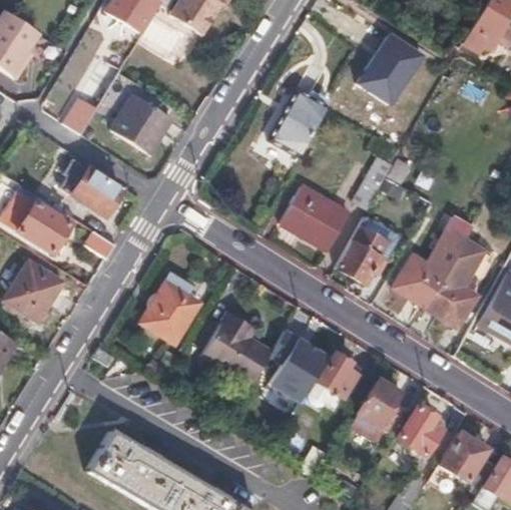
[(110,0),(104,10),(137,30),(155,0),(110,0)]
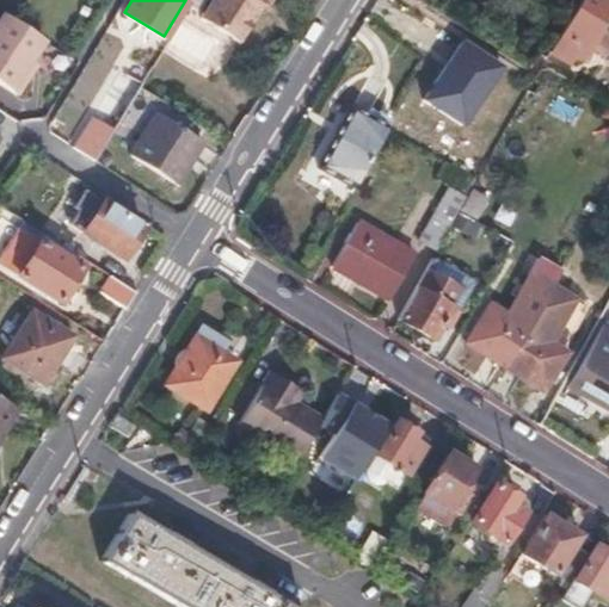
[(211,0),(203,14),(241,38),(264,0),(211,0)]
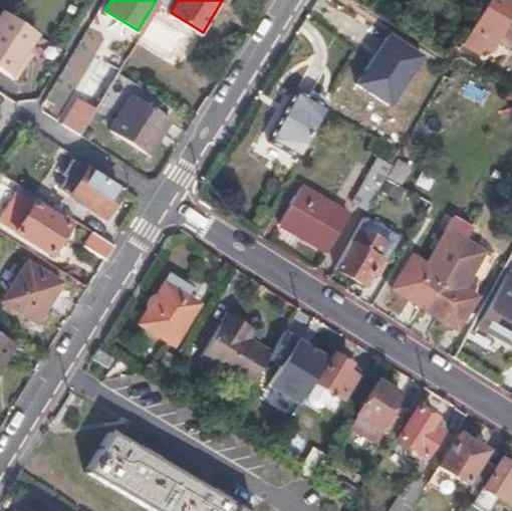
[(511,18),(509,17),(511,12),(511,0),(487,0),(464,41),(480,50),(484,43),(490,47),(497,36),(509,42),(511,42),(511,18)]
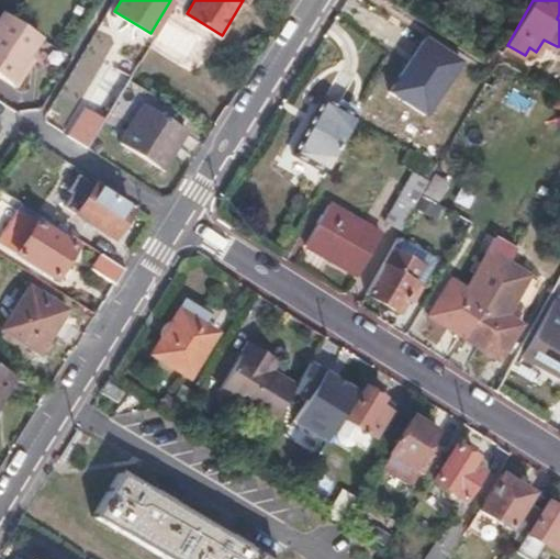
[(24,65),(31,54),(43,35),(4,11),(0,18),(0,73),(19,86),(30,69),(24,65)]
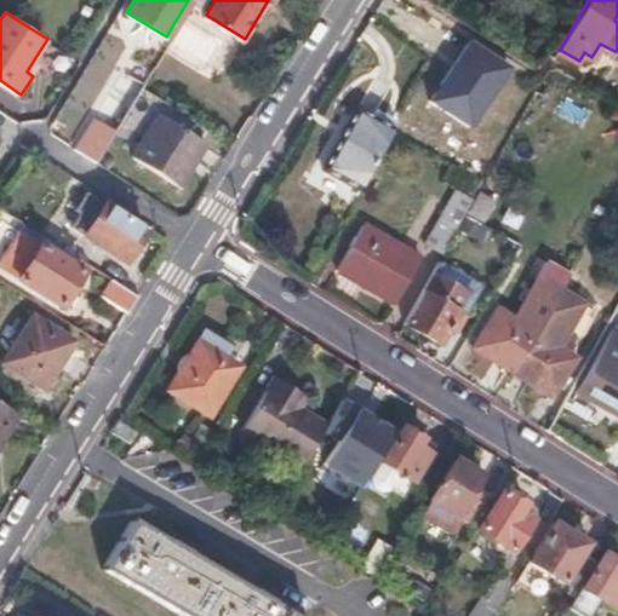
[(516,64),(474,36),(434,97),(476,125),(516,64)]
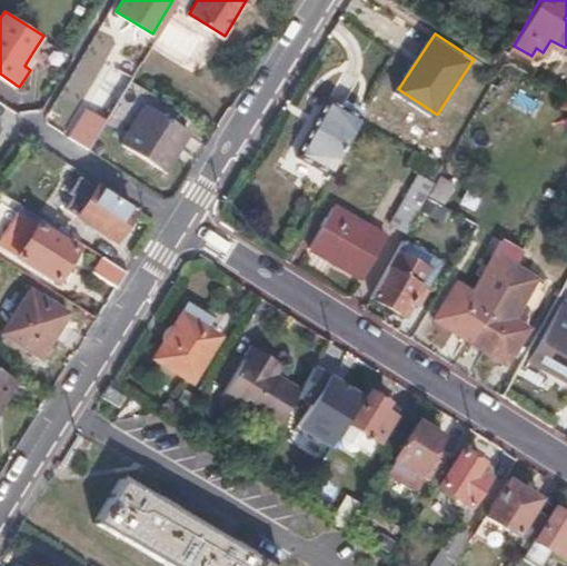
[(25,66),(30,70),(37,59),(31,55),(25,66)]
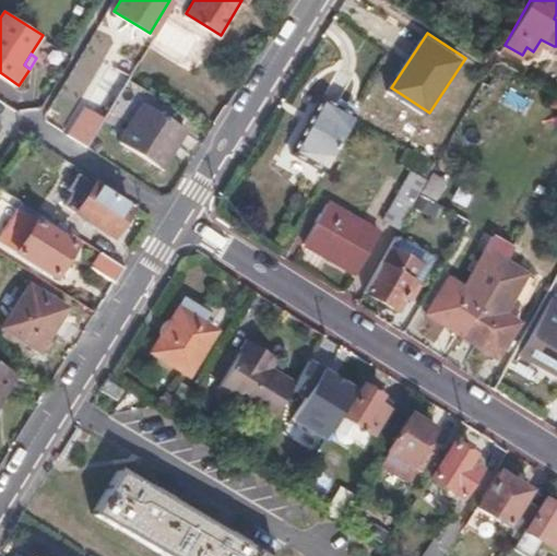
[(90,108),(104,117),(130,74),(117,66),(90,108)]
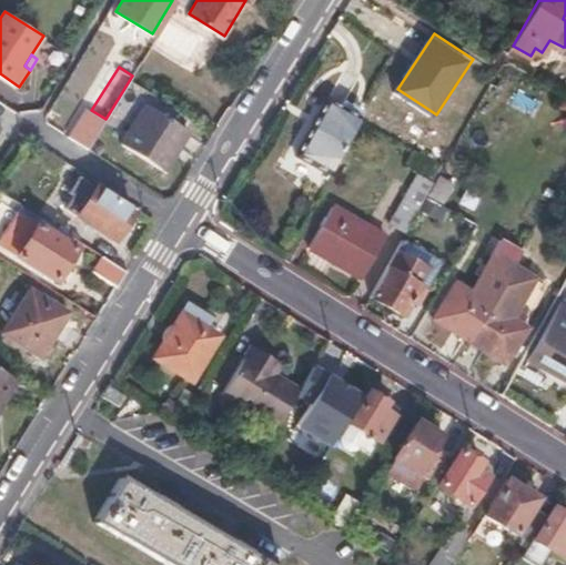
[(329,101),(360,119),(365,109),(346,98),(343,104),(331,98),(329,101)]
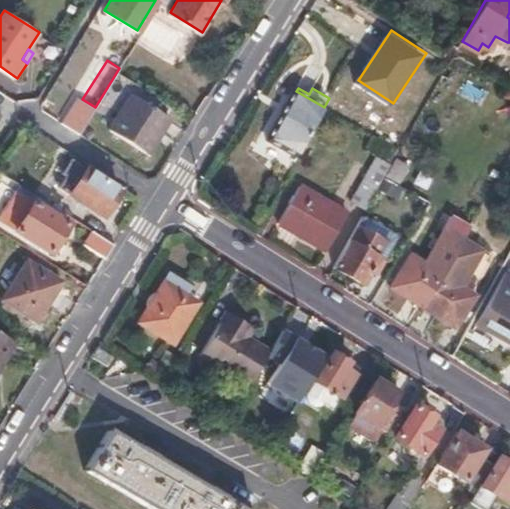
[(299,154),(324,107),(296,91),(269,137),(299,154)]
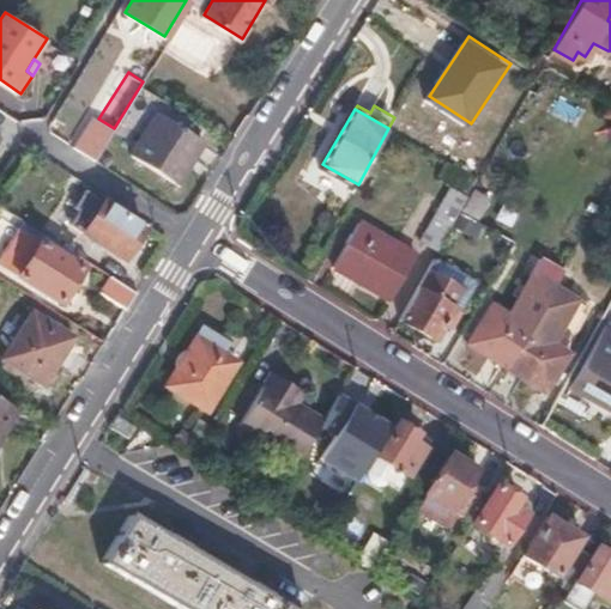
[(158,111),(132,153),(177,181),(203,139),(158,111)]
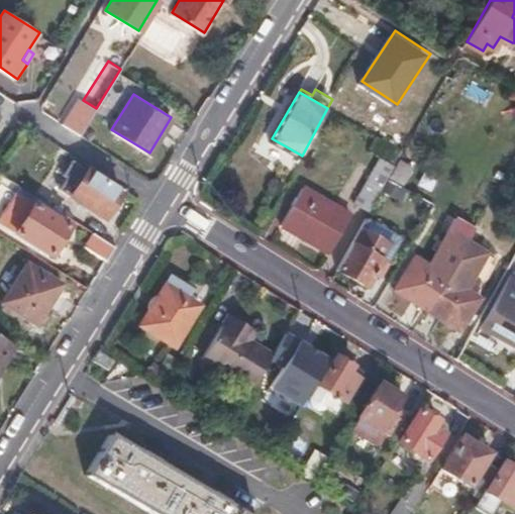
[(81,133),(96,108),(83,100),(80,98),(64,121),(81,133)]
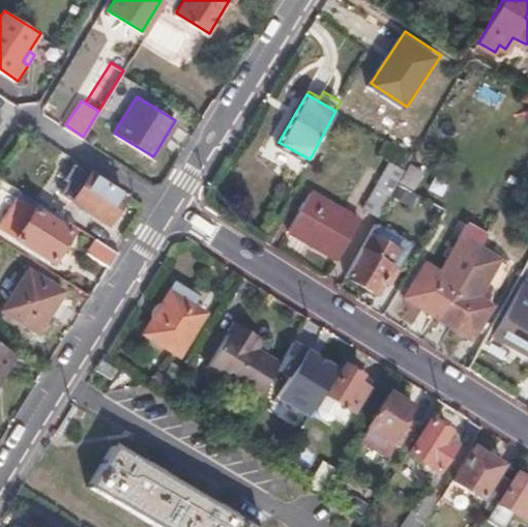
[(405,169),(410,160),(414,153),(389,140),(381,154),(390,160),(405,169)]
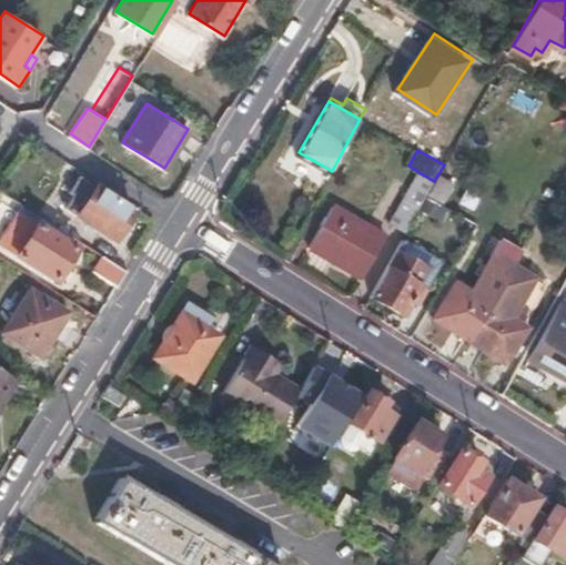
[(406,231),(427,194),(427,192),(434,181),(418,172),(391,222),(406,231)]
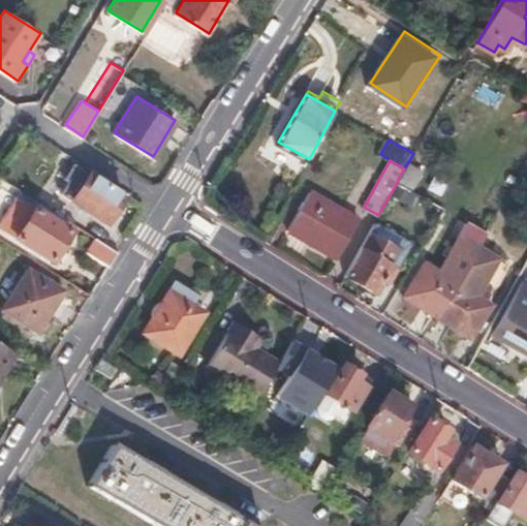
[(404,168),(398,179),(412,187),(424,169),(409,160),(404,168)]
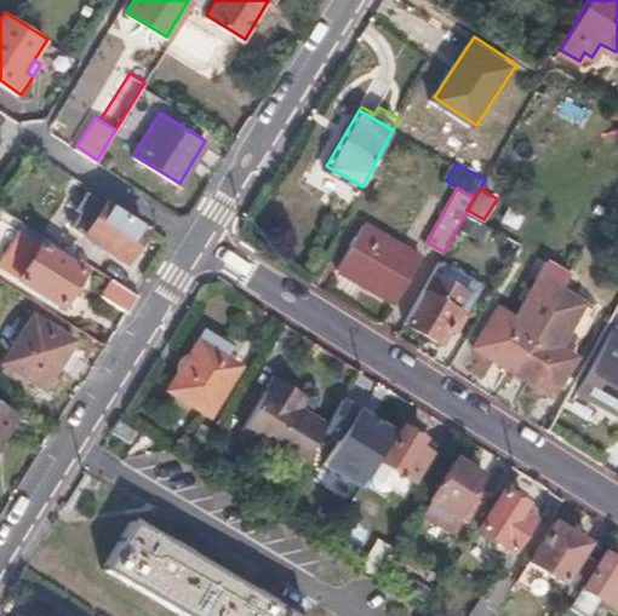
[(124,207),(110,199),(108,203),(106,202),(86,232),(126,258),(146,228),(121,212),(124,207)]
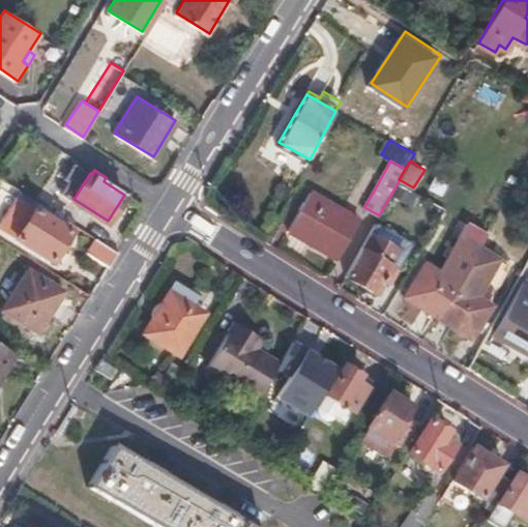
[(313,191),(289,230),(339,259),(361,220),(313,191)]
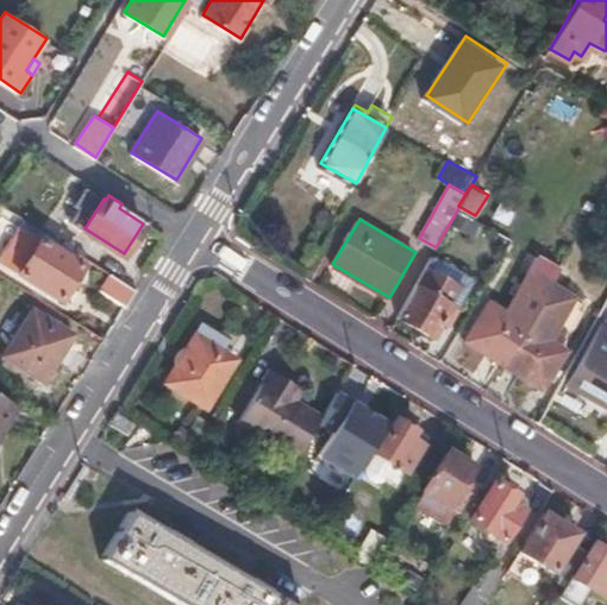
[(19,226),(0,256),(0,257),(62,297),(82,266),(19,226)]
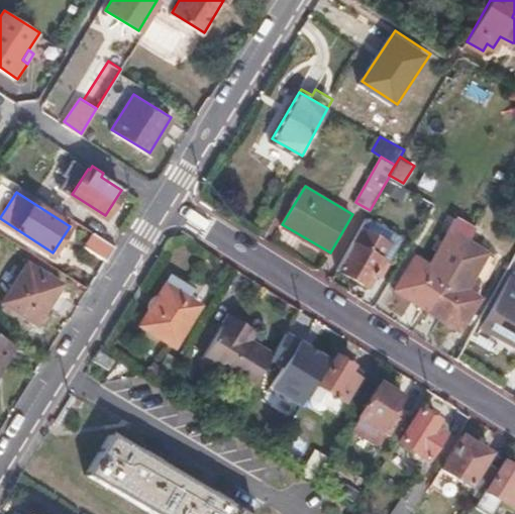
[(395,288),(429,310),(469,241),(475,230),(459,220),(430,266),(415,255),(395,288)]
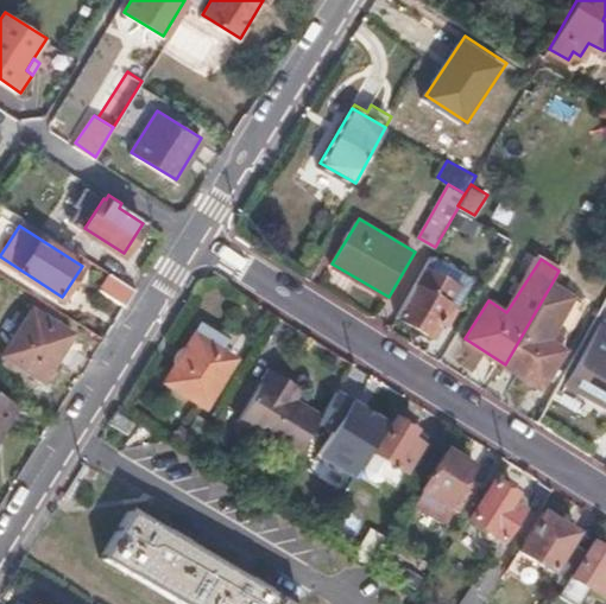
[(125,303),(134,288),(109,272),(100,286),(125,303)]
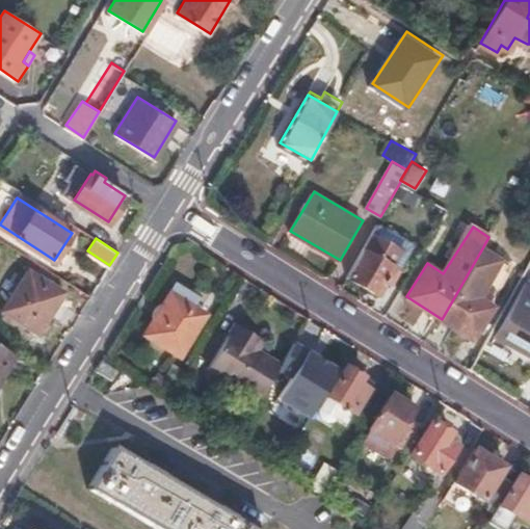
[(363,247),(347,276),(377,293),(394,265),(363,247)]
